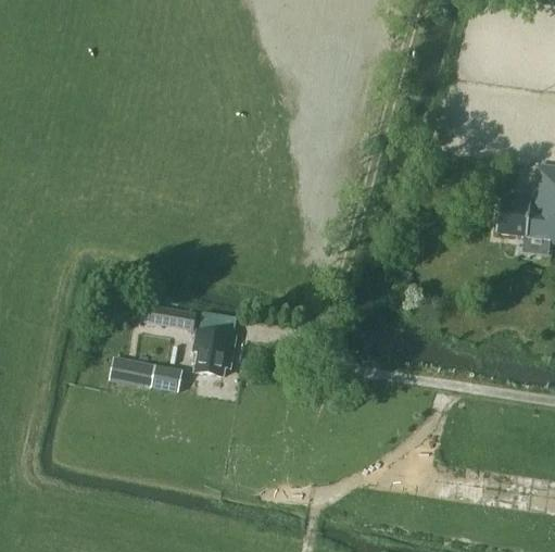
[(554,165),(539,164),(533,204),(531,203),(500,200),(496,231),(528,236),(550,238),(549,241),(554,241),(554,165)]
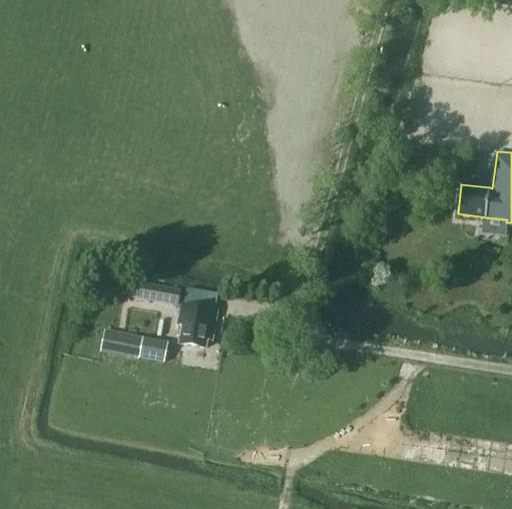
[(182,289),(134,279),(130,295),(178,305),(182,289)]
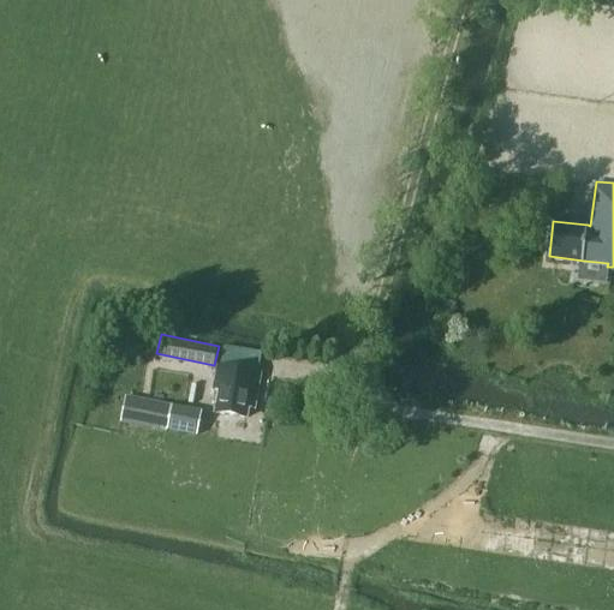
[(258,371),(222,364),(214,410),(245,416),(248,404),(254,405),(258,371)]
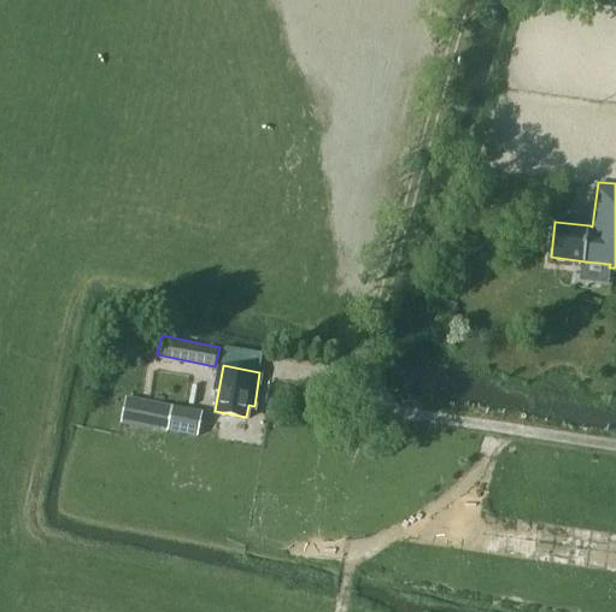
[(175,404),(129,394),(123,422),(169,431),(175,404)]
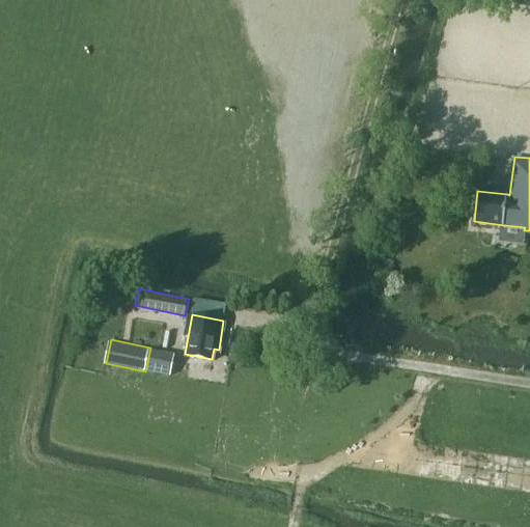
[(175,353),(151,348),(147,369),(171,373),(175,353)]
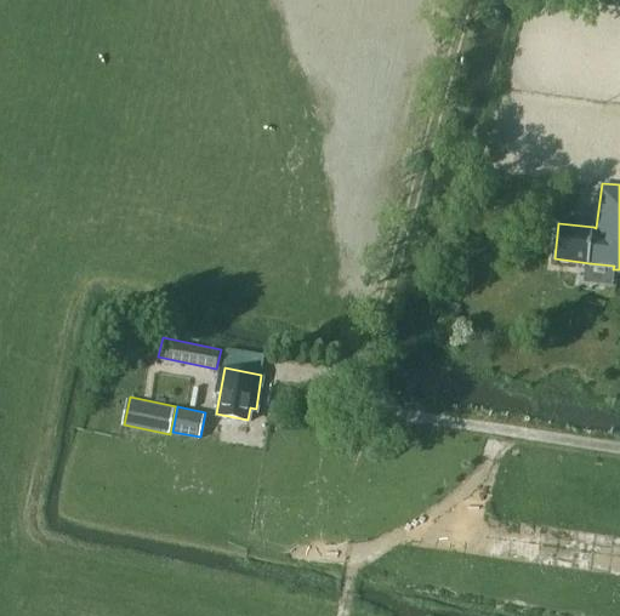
All buildings are outlined.
